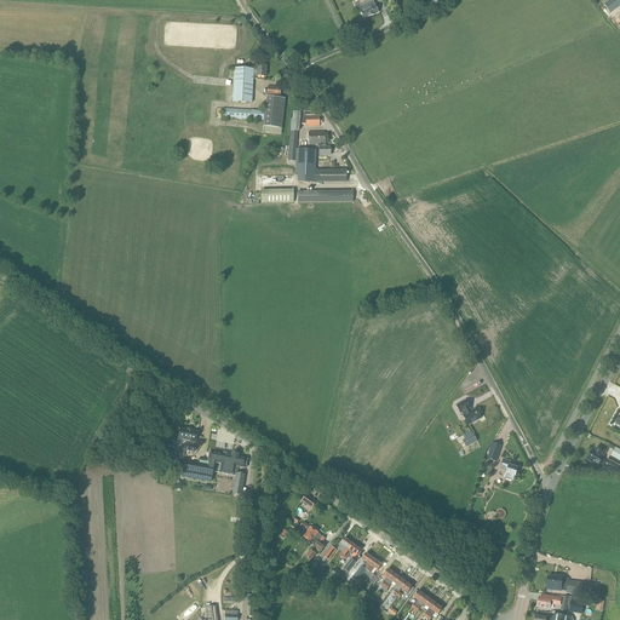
[(363,19),(378,13),(374,6),(372,3),(371,0),(360,0),(361,3),(362,3),(366,10),(361,12),(363,19)]
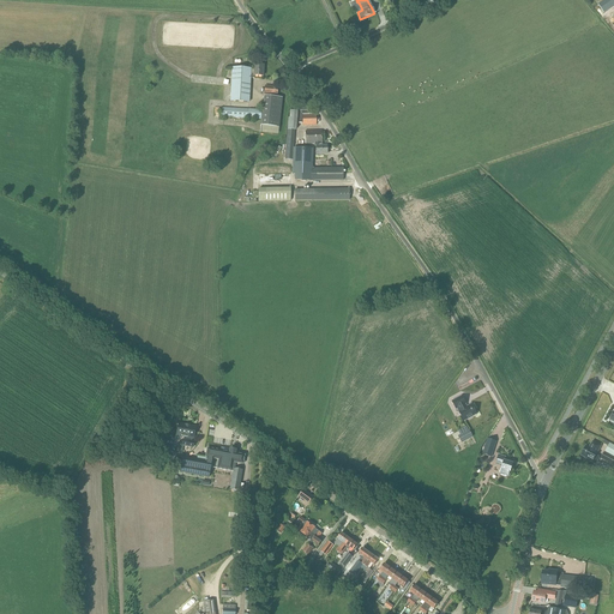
[(605,13),(613,6),(613,0),(605,0),(599,5),(605,13)]
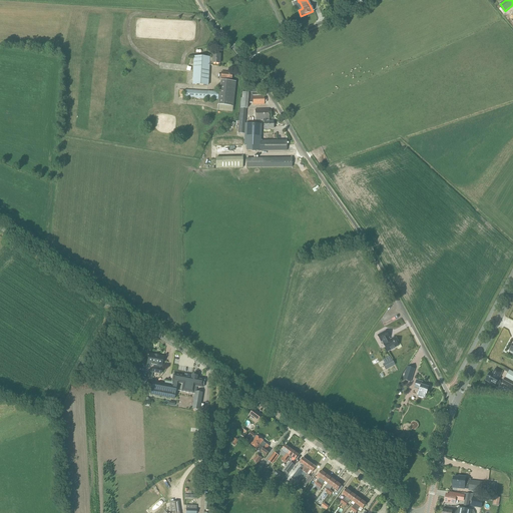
[(208,85),(209,61),(212,61),(212,63),(219,64),(220,54),(212,54),(212,57),(210,57),(194,56),(192,85),(208,85)]
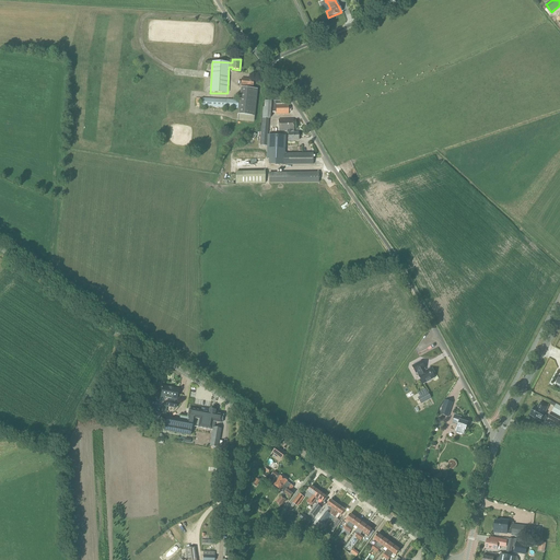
[(242,78),(241,86),(253,88),(254,79),(242,78)]
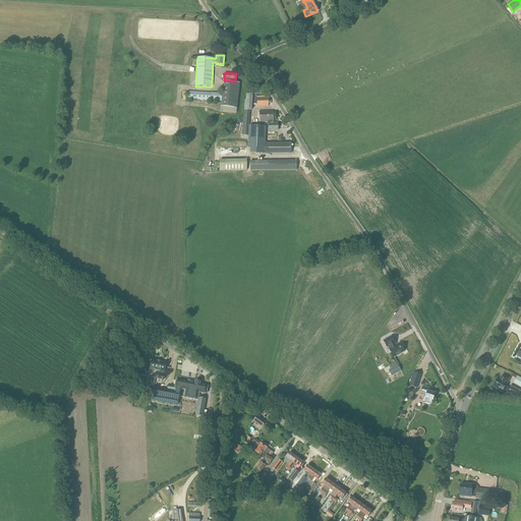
[(224,81),(222,107),(237,108),(239,82),(224,81)]
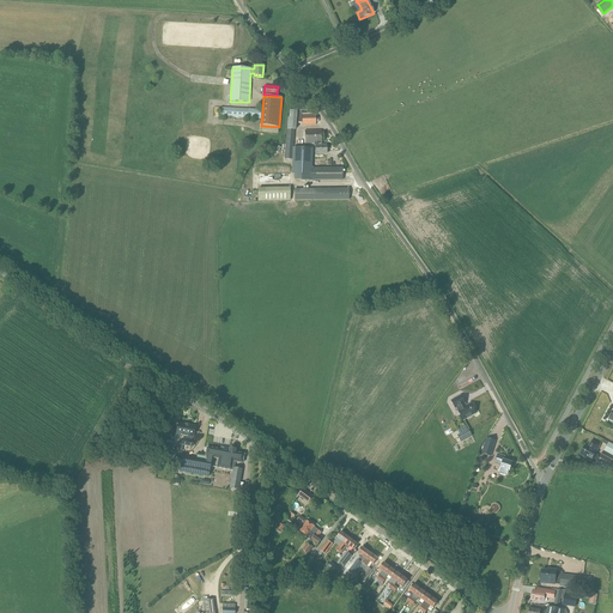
[(220,117),(261,119),(261,110),(222,108),(220,117)]
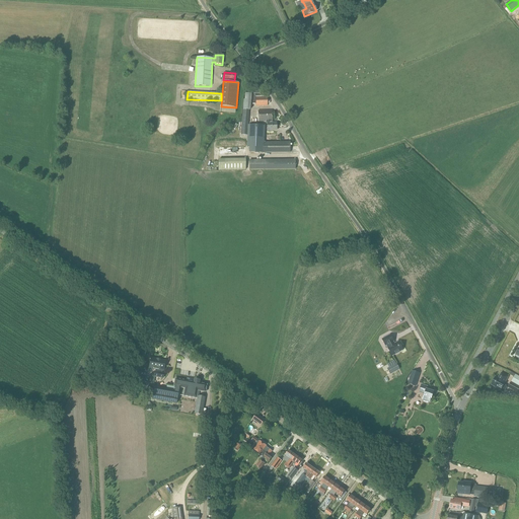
[(250,109),(251,94),(245,93),(244,99),(243,99),(243,109),(242,109),(240,135),(247,135),(249,109),(250,109)]
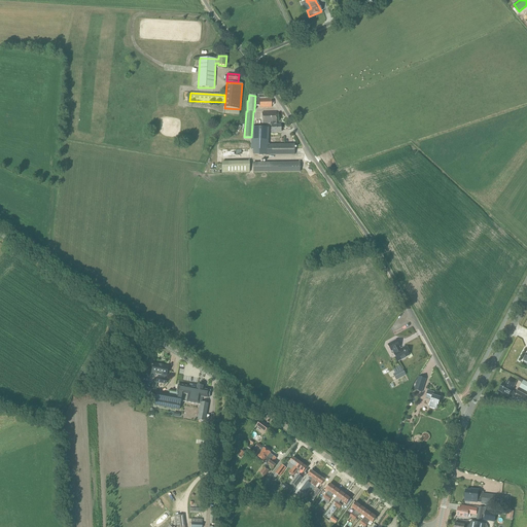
[(270,123),(270,126),(272,126),(272,132),(281,132),(280,125),(277,125),(276,112),(262,112),(262,124),(270,123)]
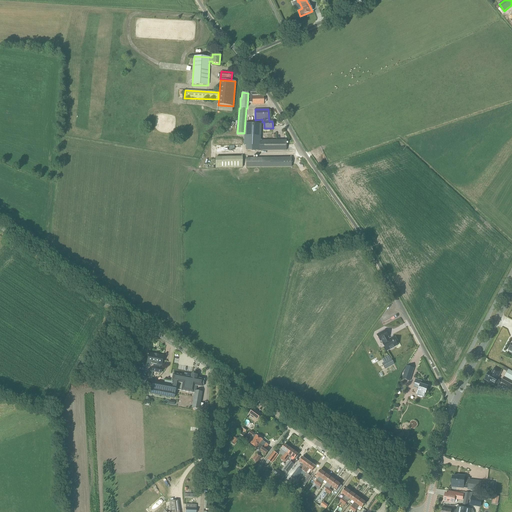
[(260,140),(260,124),(245,124),(244,146),(247,146),(246,150),(259,151),(260,151),(260,140)]
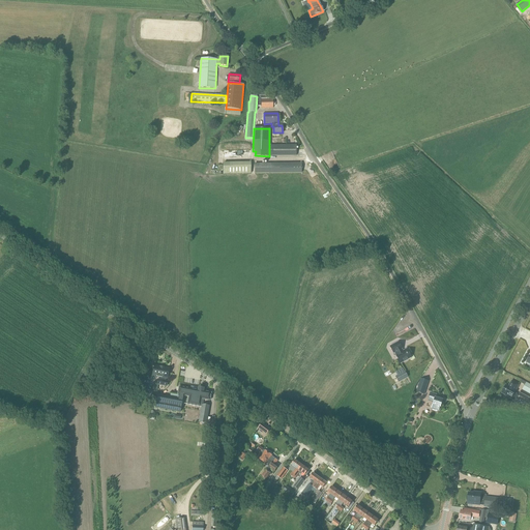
[(269,145),(269,156),(296,155),(296,145),(269,145)]
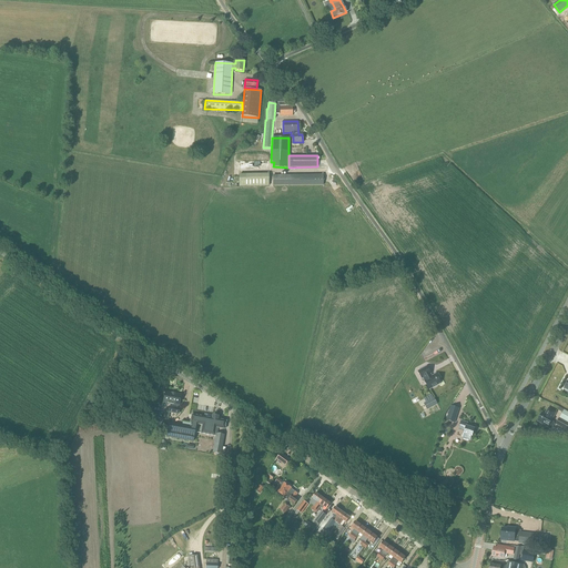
[(273,186),(323,185),(323,174),(273,175),(273,186)]
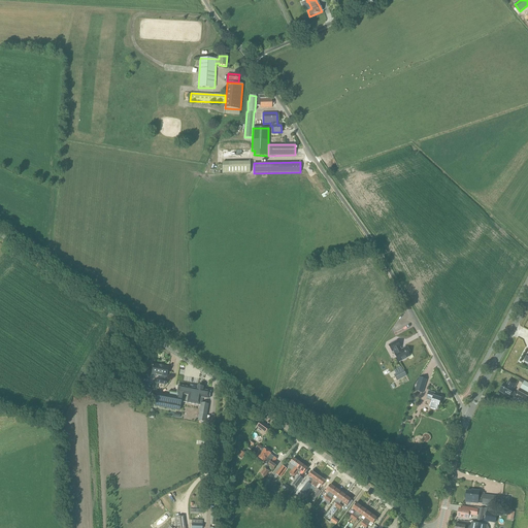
[(220,174),(246,174),(248,164),(220,163),(220,174)]
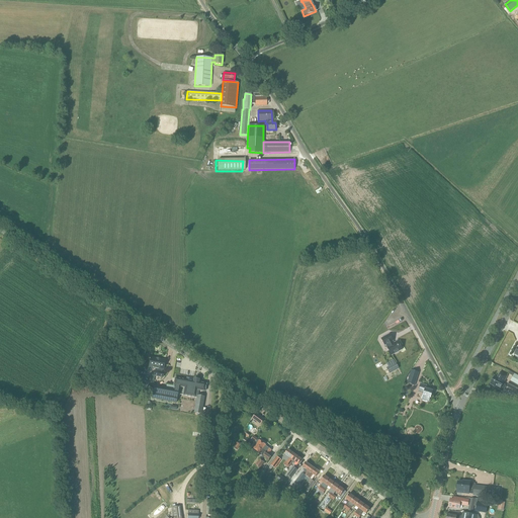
[(386,346),(392,355),(403,349),(398,340),(394,343),(392,340),(393,340),(390,333),(381,338),(384,344),(385,343),(387,346),(386,346)]
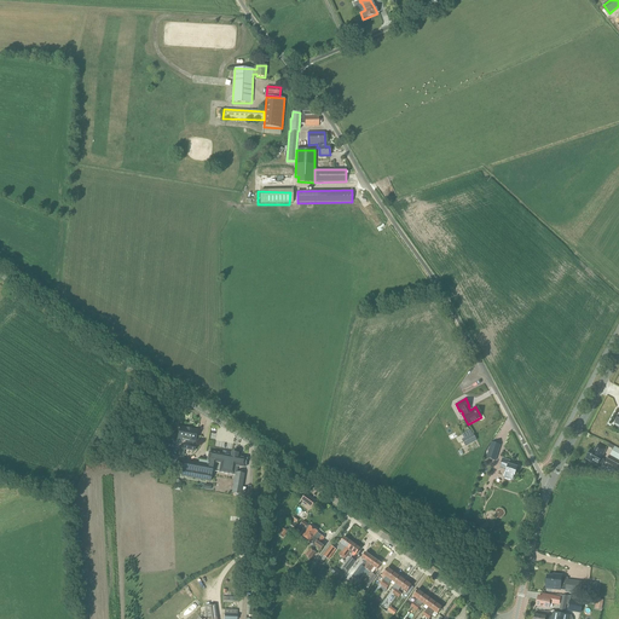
[(187,440),(189,429),(180,427),(178,439),(185,440),(187,440)]
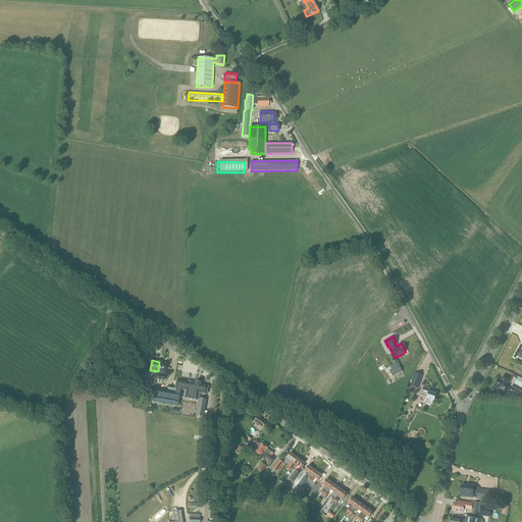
[(158,371),(156,371),(156,374),(155,378),(164,380),(165,376),(163,375),(163,372),(164,372),(166,363),(159,362),(158,371)]
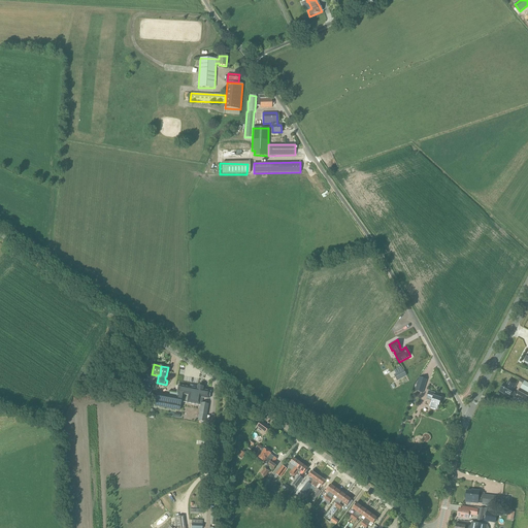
[(397,381),(406,375),(403,370),(394,374),(397,381)]
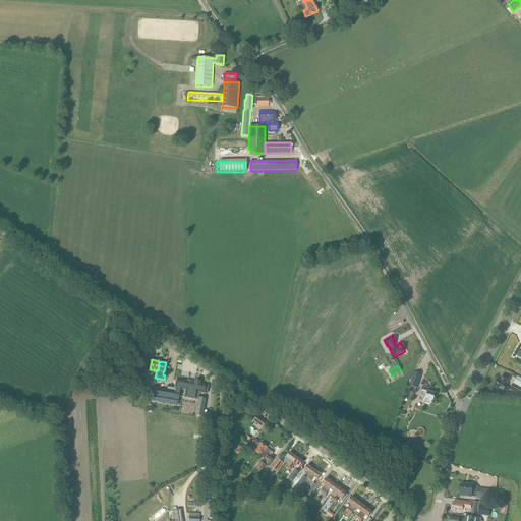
[(141,379),(142,373),(137,372),(135,382),(136,383),(143,384),(146,384),(147,379),(141,379)]
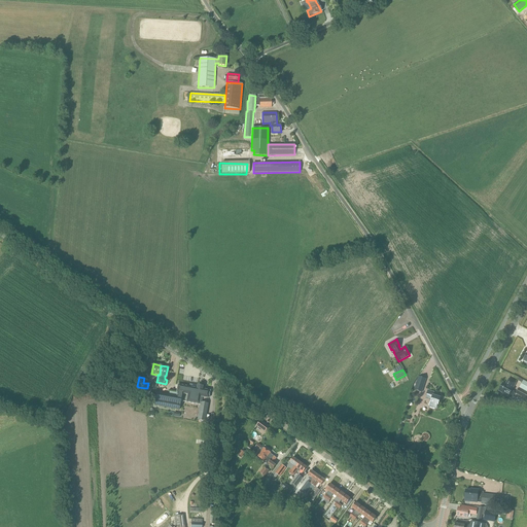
[(426,379),(419,377),(416,387),(423,389),(426,379)]
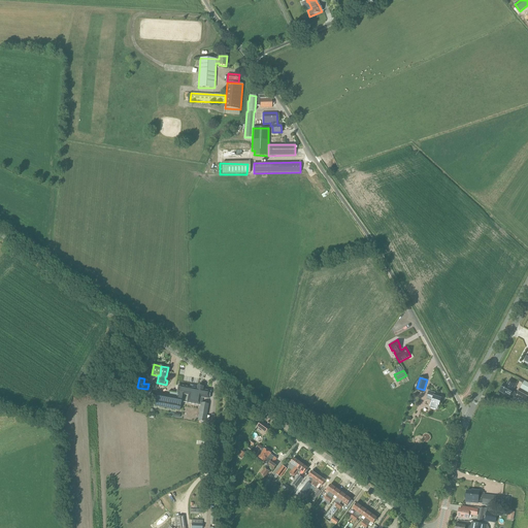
[(509,380),(506,386),(504,384),(500,391),(503,393),(504,395),(509,398),(514,389),(517,384),(509,380)]
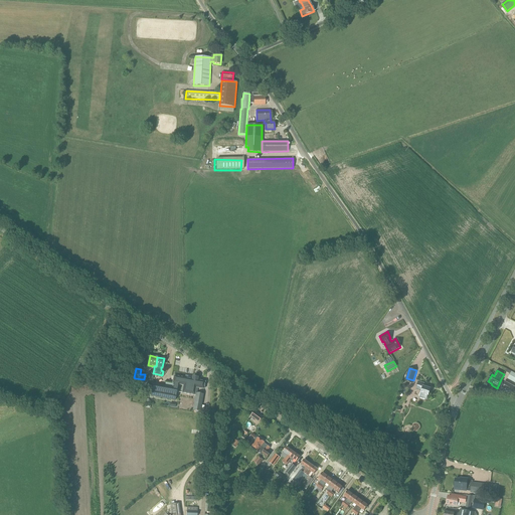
[(514,386),(514,373),(511,371),(504,384),(513,389),(514,386)]
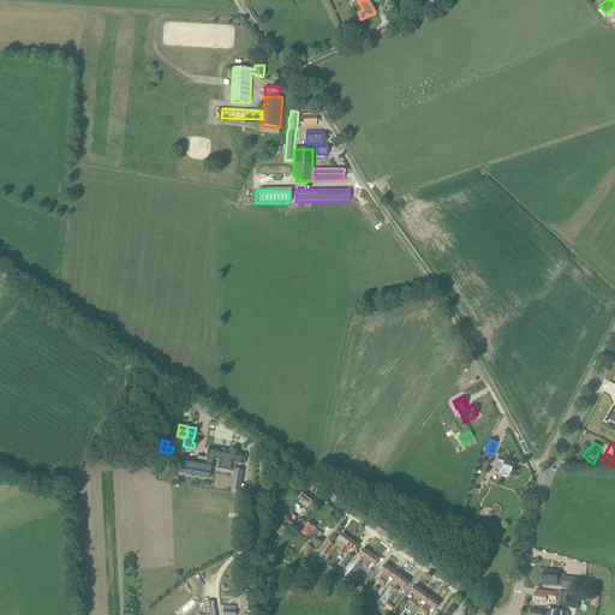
[(183,458),(180,473),(209,478),(213,459),(219,460),(218,469),(222,470),(234,472),(236,470),(236,464),(244,465),(245,455),(236,454),(237,451),(221,448),(221,452),(208,449),(207,458),(197,457),(197,460),(183,458)]
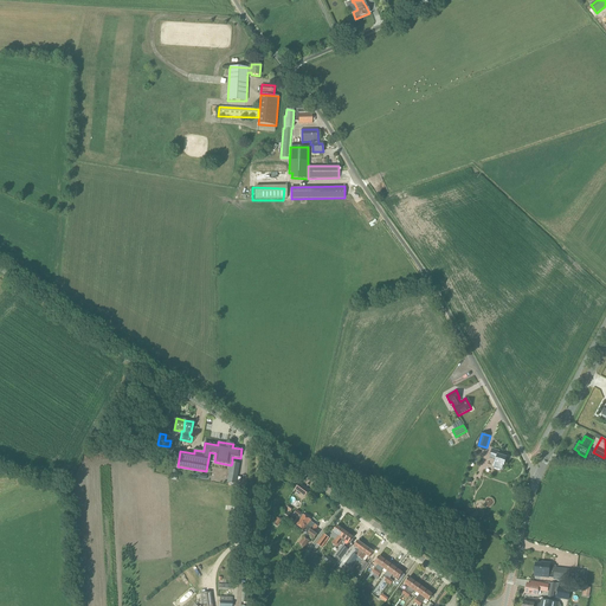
[(504,465),(507,457),(498,455),(500,451),(492,449),(489,458),(496,461),(495,463),(494,466),(498,468),(500,464),(504,465)]
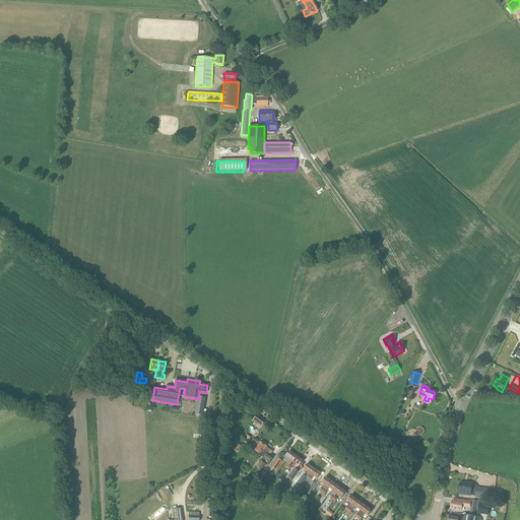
[(202,415),(205,398),(199,397),(198,399),(195,414),(202,415)]
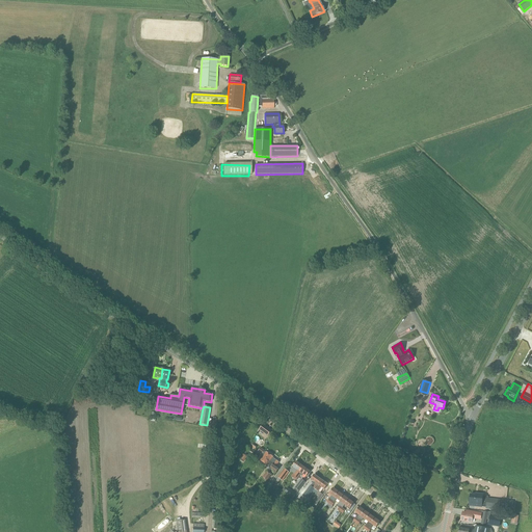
[(268,435),(271,431),(263,425),(260,429),(268,435)]
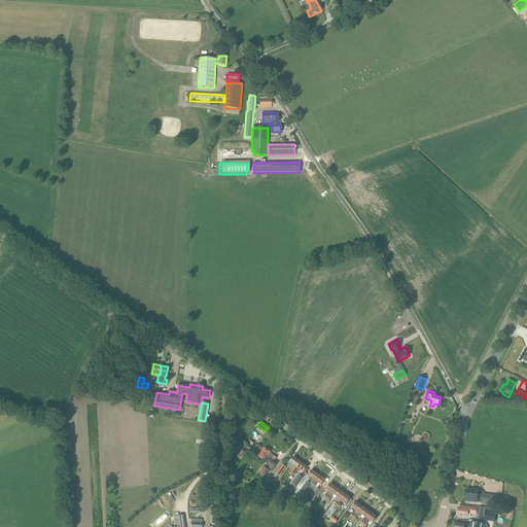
[(274,461),(260,452),(255,448),(252,452),(252,454),(255,456),(256,455),(257,456),(265,461),(266,460),(269,463),(268,464),(274,467),(277,464),(274,462),(274,461)]
